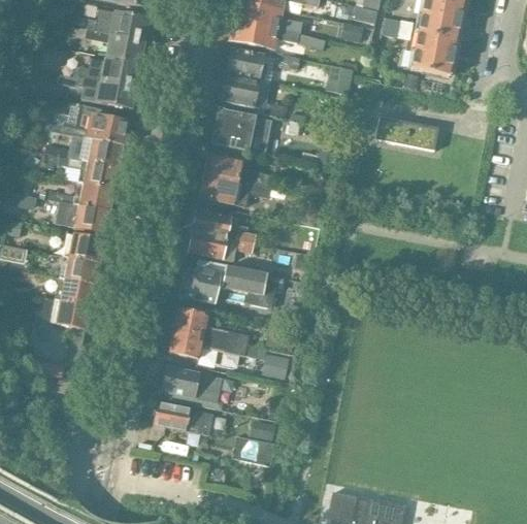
[(117,0),(117,2),(147,8),(149,6),(151,5),(152,0),(117,0)]
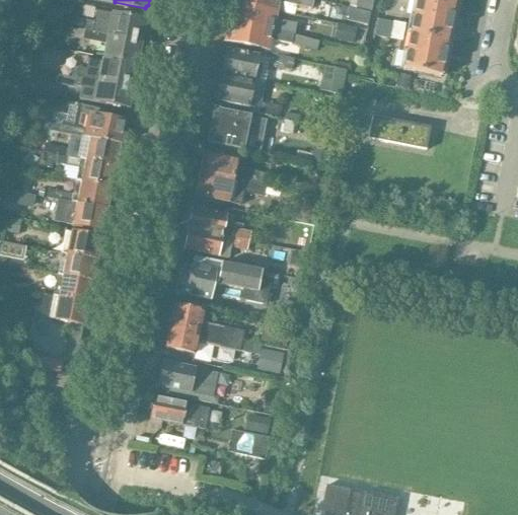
[(233,0),(233,1),(274,9),(276,0),(281,0),(311,6),(312,0),(233,0)]
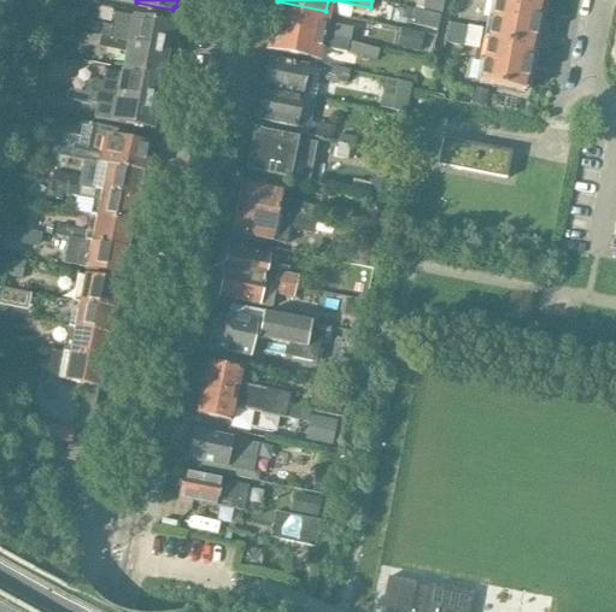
[(494,0),(488,37),(480,78),(480,80),(523,88),(532,46),(540,5),(541,0),(494,0)]
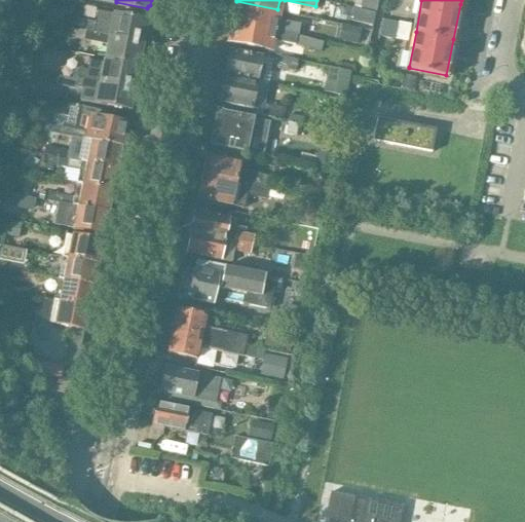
[(276,17),(277,9),(236,1),(232,20),(298,34),(300,22),(276,17)]
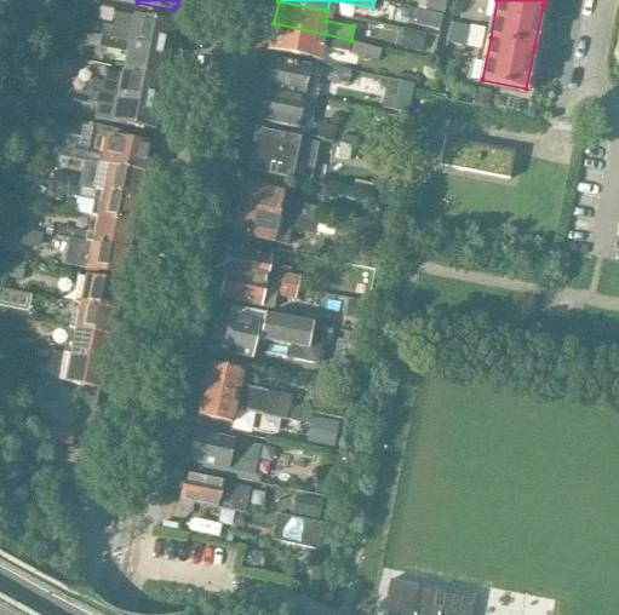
[(440,10),(427,7),(424,21),(437,23),(440,10)]
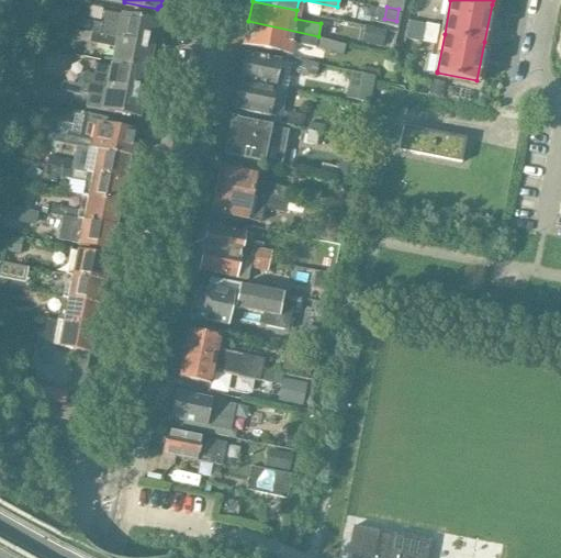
[(155,32),(157,23),(155,22),(155,20),(103,9),(101,21),(93,20),(91,31),(150,42),(153,33),(155,32)]
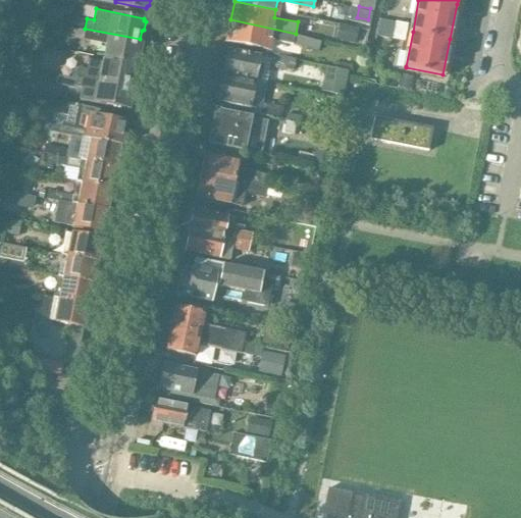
[(396,19),(380,16),(378,24),(395,28),(396,19)]
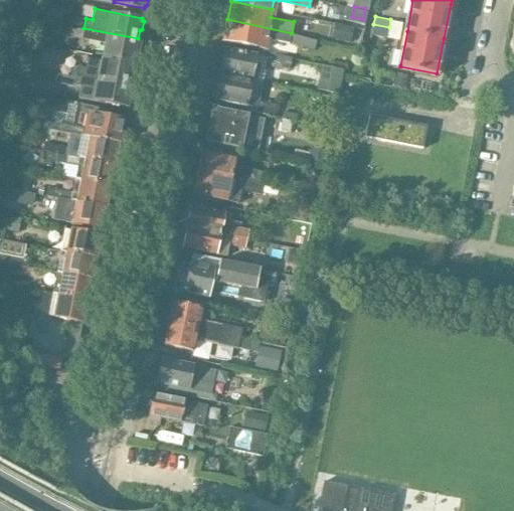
[(317,38),(292,33),(227,19),(223,39),(265,47),(267,37),(315,47),(317,38)]
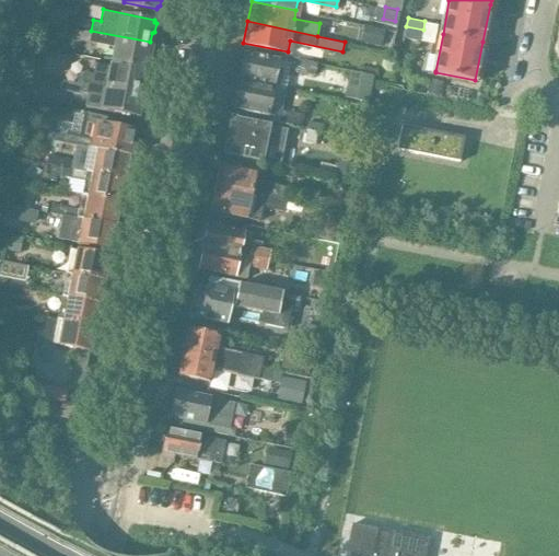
[(384,27),(363,24),(360,39),(381,44),(384,27)]
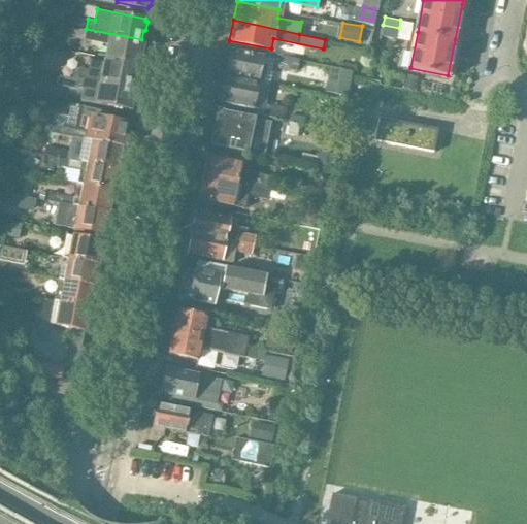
[(399,28),(383,25),(381,34),(397,37),(399,28)]
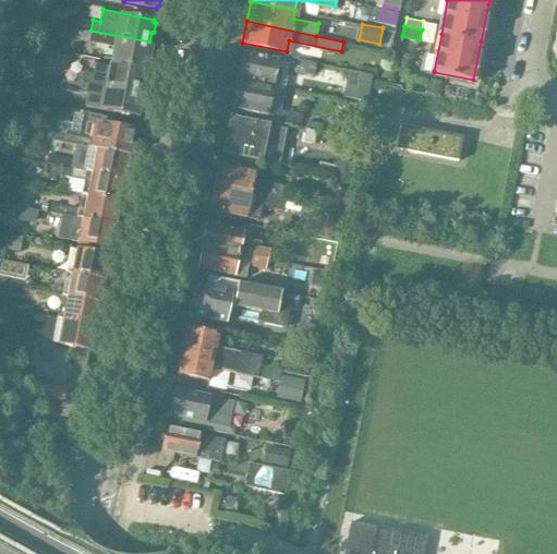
[(148,61),(149,53),(147,51),(149,41),(91,31),(75,27),(74,37),(114,45),(112,58),(111,60),(145,67),(146,62),(148,61)]
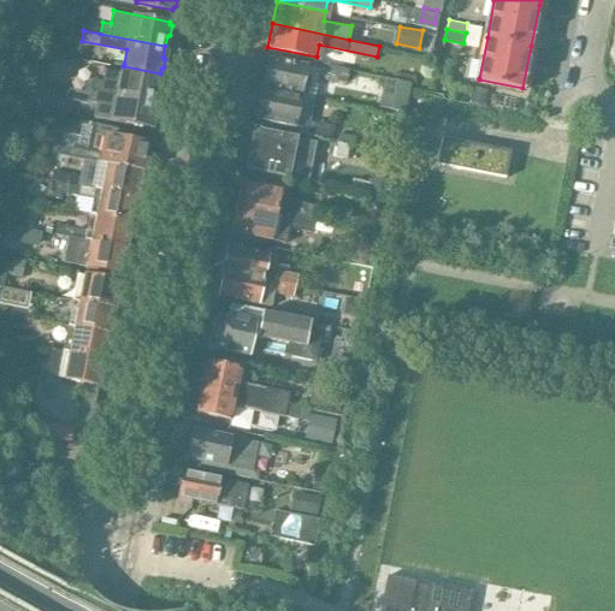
[(306,65),(270,57),(262,87),(300,94),(306,65)]
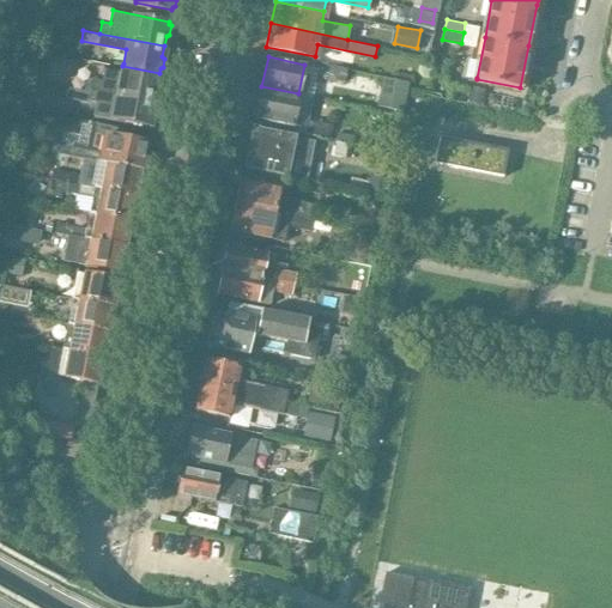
[(347,66),(319,60),(315,73),(344,79),(347,66)]
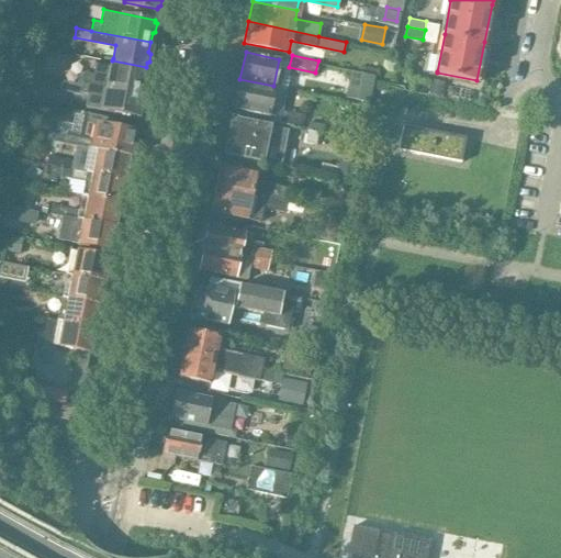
[(145,82),(147,74),(145,73),(146,67),(112,60),(109,76),(81,71),(80,80),(81,80),(141,92),(143,82),(145,82)]
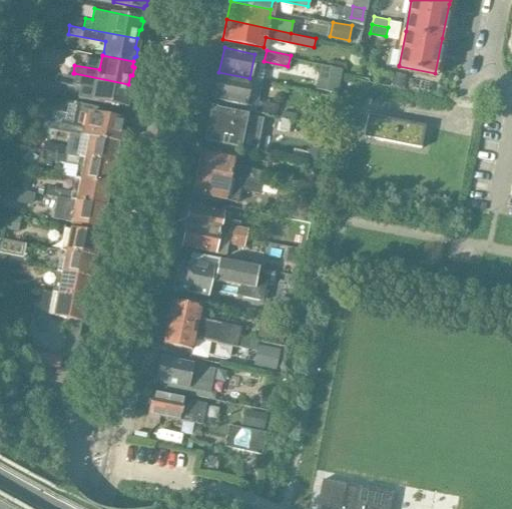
[(339,90),(344,65),(323,61),(318,86),(339,90)]
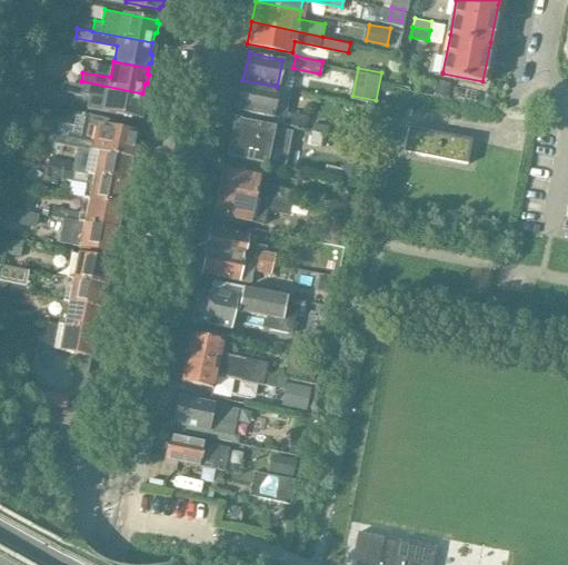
[(81,81),(82,72),(70,69),(68,79),(81,81)]
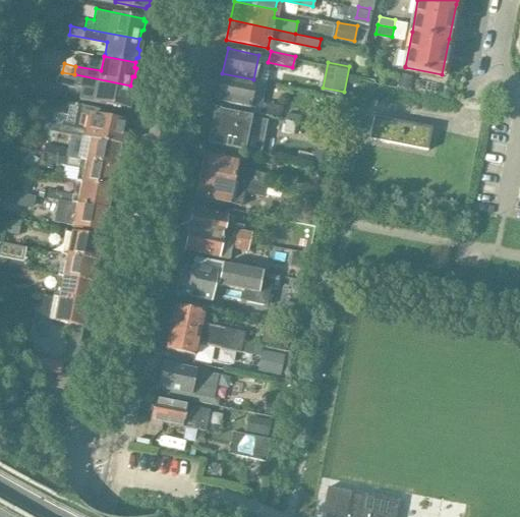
[(399,71),(396,84),(410,88),(413,74),(399,71)]
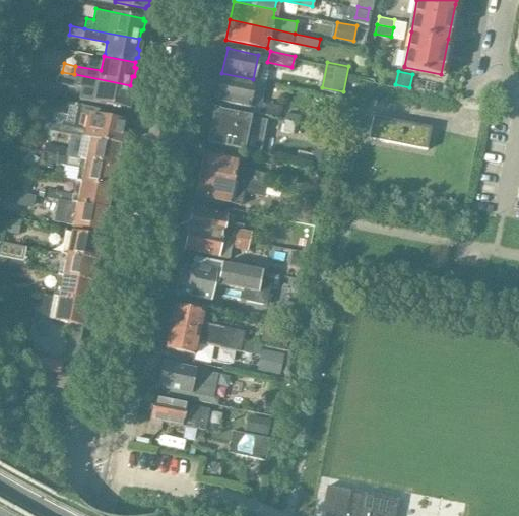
[(253,79),(221,73),(216,100),(247,106),(253,79)]
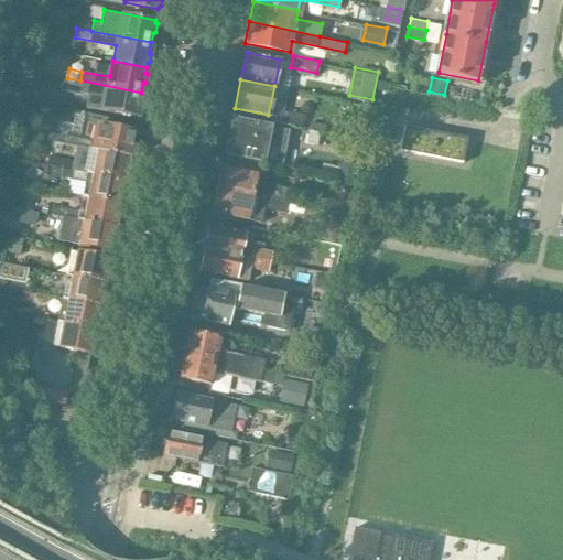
[(139,103),(141,93),(82,81),(79,90),(106,96),(103,109),(137,116),(137,114),(140,112),(141,104),(139,103)]
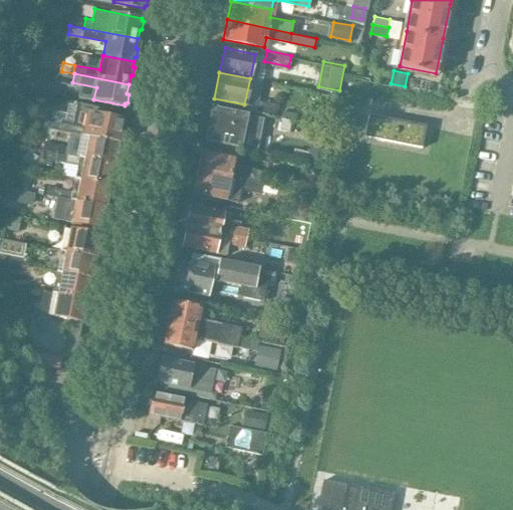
[(276,111),(277,104),(256,99),(254,110),(260,112),(269,113),(270,109),(276,111)]
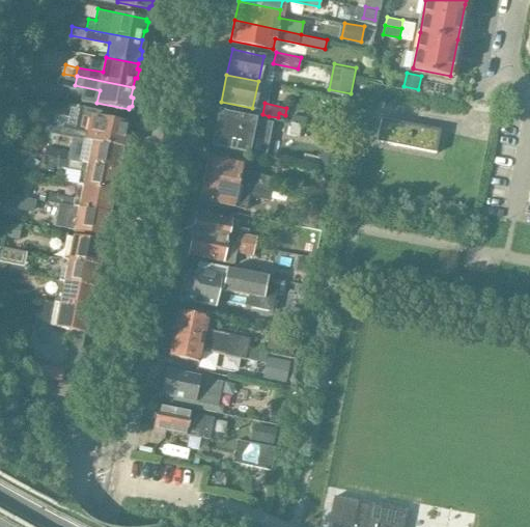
[(121,146),(126,123),(114,121),(116,112),(78,104),(74,127),(53,122),(51,132),(86,139),(90,140),(121,146)]
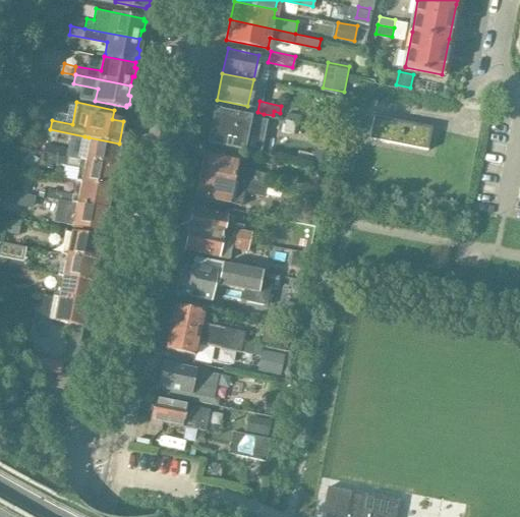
[(335,115),(335,113),(335,112),(334,111),(333,109),(332,108),(330,108),(329,107),(327,108),(326,108),(325,109),(324,110),(323,112),(323,113),(323,115),(324,117),(325,118),(326,118),(327,119),(329,119),(330,119),(332,118),(333,117),(334,116),(335,115)]
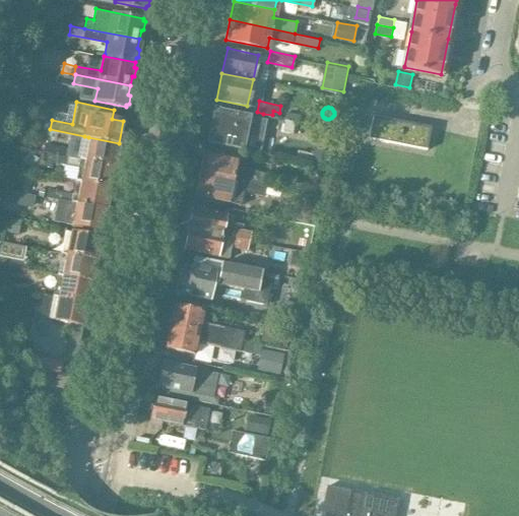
[(214,108),(207,141),(242,149),(243,147),(249,148),(252,133),(246,131),(249,115),(214,108)]
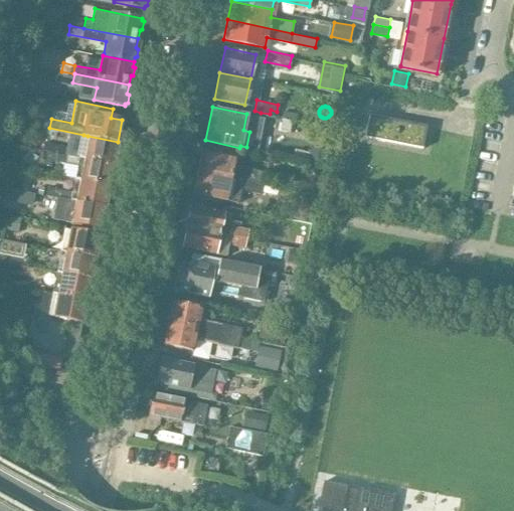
[(259,124),(261,114),(261,113),(254,111),(252,111),(250,122),(259,124)]
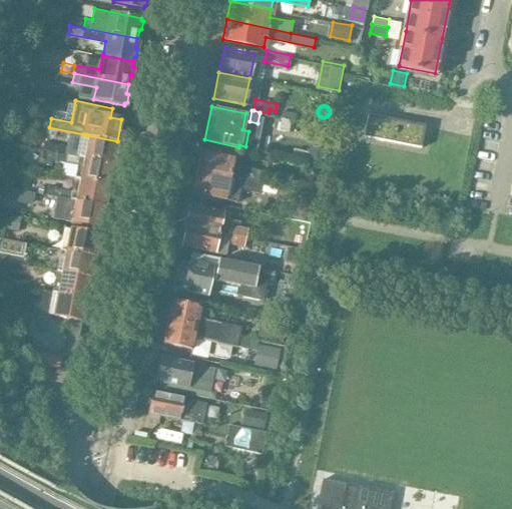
[(424,123),(367,113),(363,135),(421,145),(424,123)]
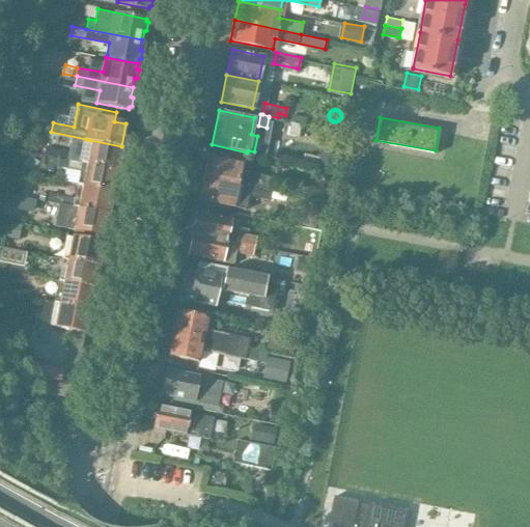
[(121,146),(90,140),(86,139),(83,151),(70,148),(70,149),(46,145),(44,153),(55,155),(86,161),(117,167),(121,146)]
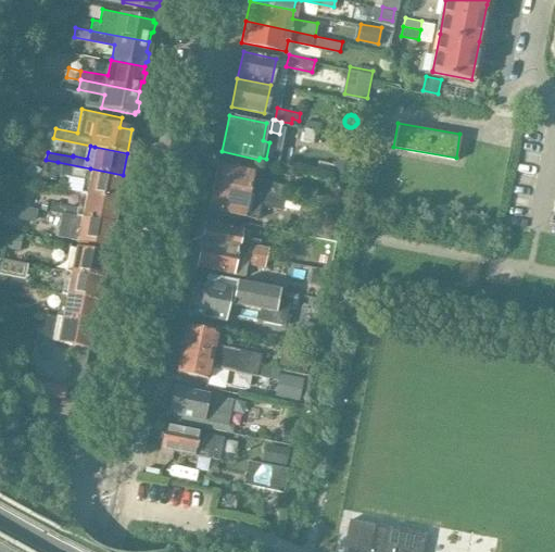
[(55,176),(57,172),(58,162),(46,160),(43,159),(41,173),(55,176)]
